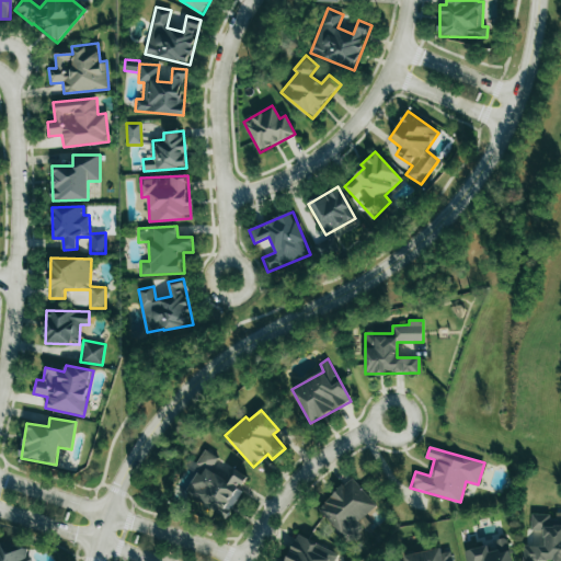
[(227,518),(242,490),(240,489),(247,477),(235,469),(228,480),(210,471),(218,457),(204,449),(194,468),(197,470),(184,494),(227,518)]
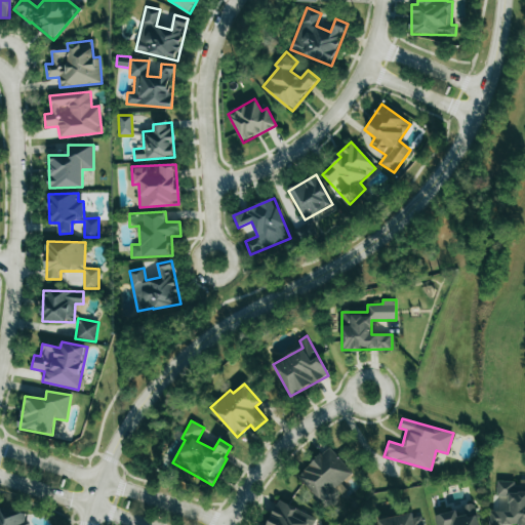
[(340,483),(352,472),(327,447),(296,478),(328,510),(348,490),(340,483)]
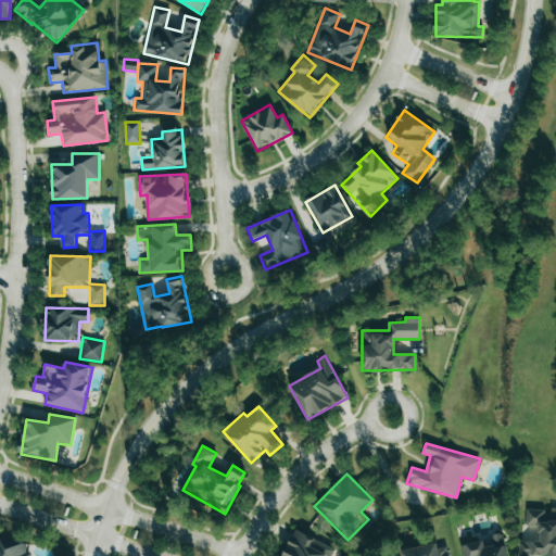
[(518,555),(550,555),(548,555),(555,555),(555,508),(547,508),(547,509),(526,509),(526,527),(538,527),(538,541),(518,541),(518,555)]
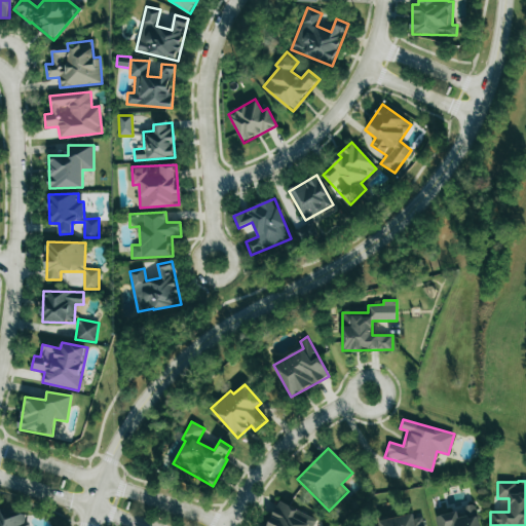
[(267,525),(309,525),(313,517),(278,501),(267,525)]
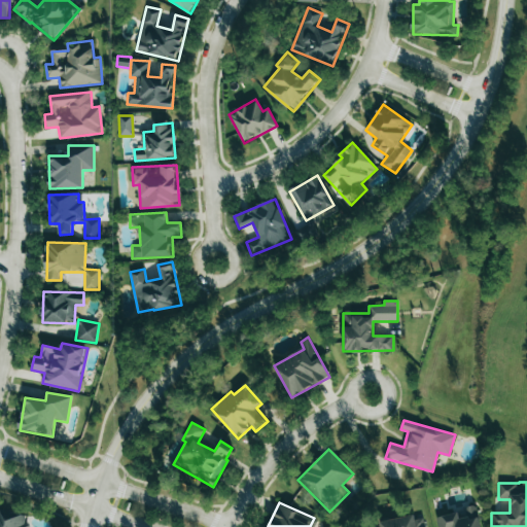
[(481,526),(477,507),(435,516),(436,526),(481,526)]
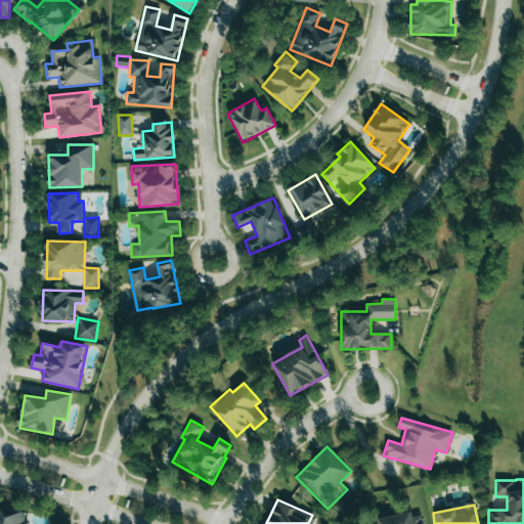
[(0,523),(31,523),(25,522),(27,511),(3,508),(0,523)]
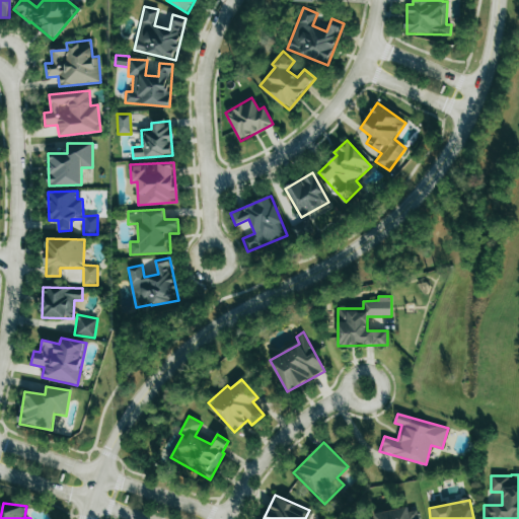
[(375,513),(376,518),(419,518),(418,507),(375,513)]
